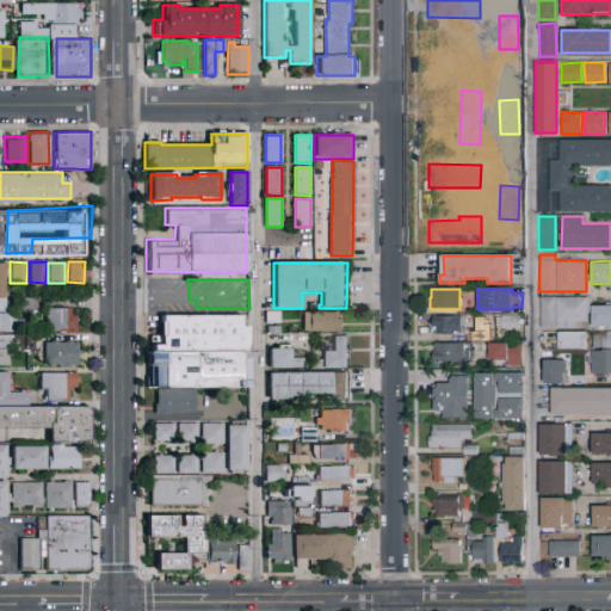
[(588,296),(539,296),(539,327),(575,326),(575,320),(588,320),(588,296)]
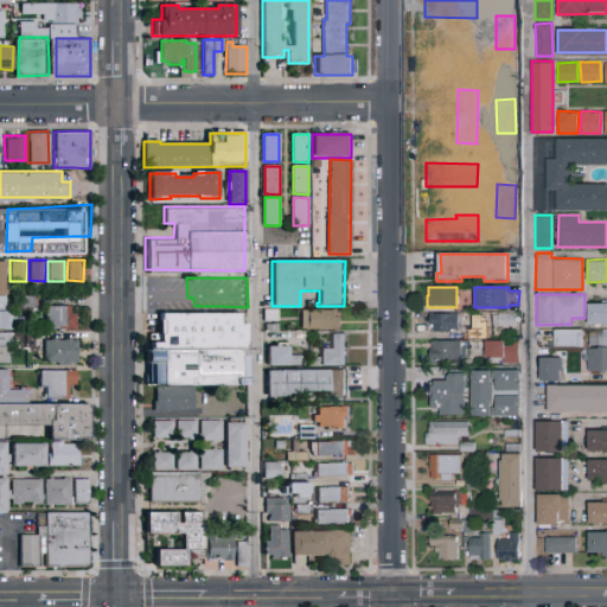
[(606,301),(587,301),(587,323),(606,323),(606,301)]
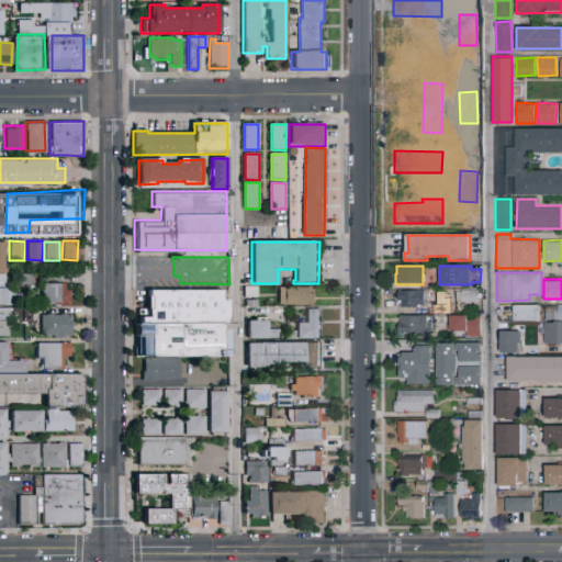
[(68,282),(42,282),(42,303),(67,303),(68,282)]
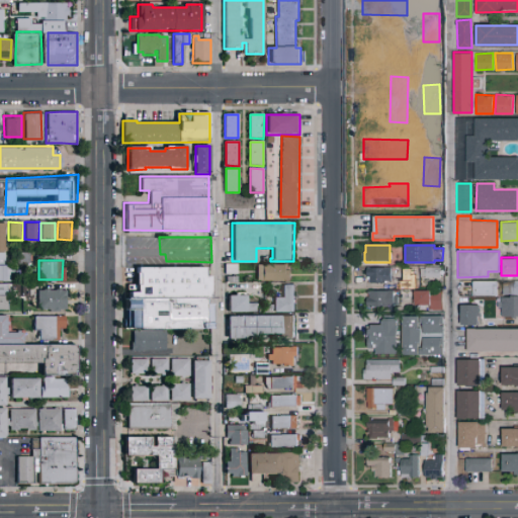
[(13,265),(0,264),(0,279),(12,280),(13,265)]
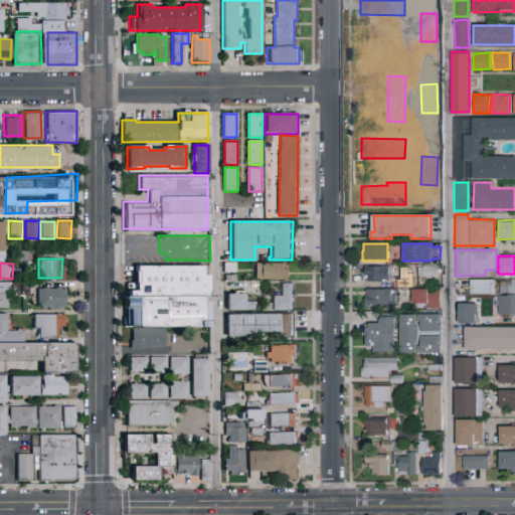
[(207,263),(207,273),(211,273),(212,293),(205,293),(184,293),(139,293),(139,264),(184,264),(207,263)]
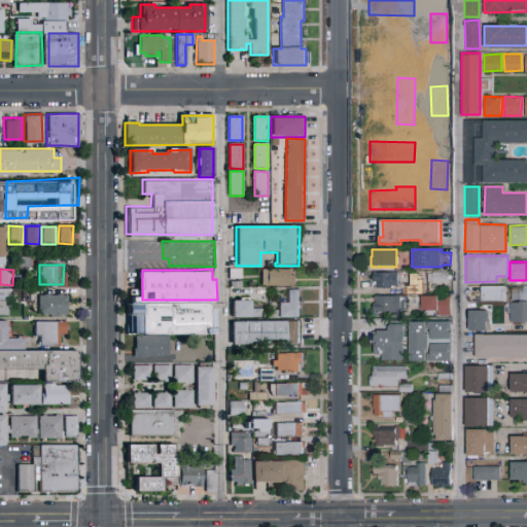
[(229,269),(230,279),(241,279),(241,269),(229,269)]
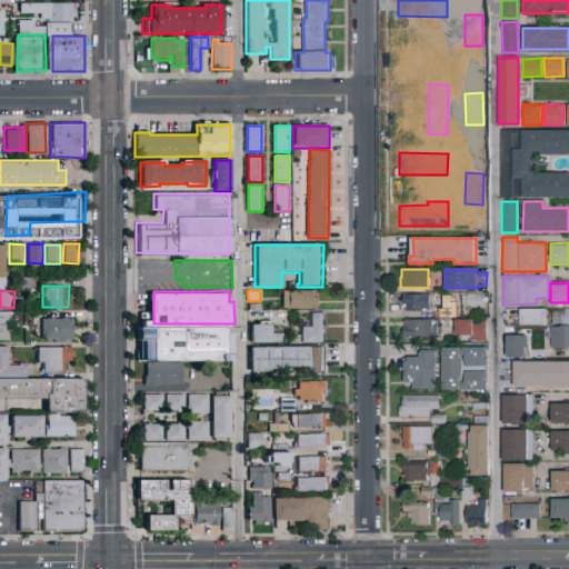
[(282,290),(315,290),(315,298),(319,298),(319,308),(281,308),(282,290)]
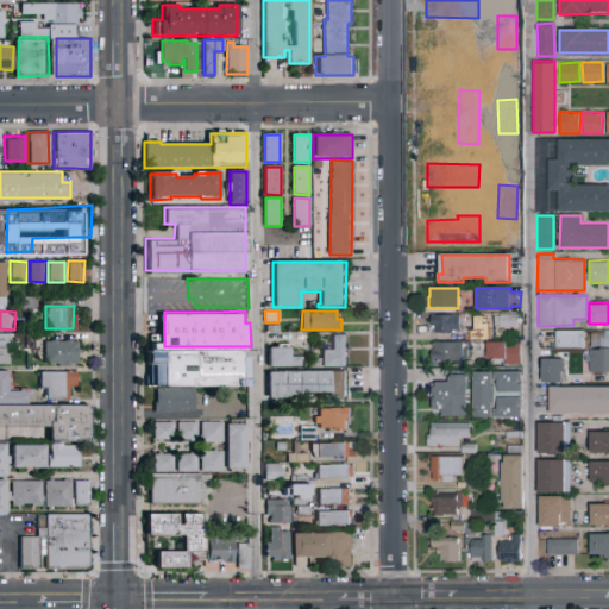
[(432,315),(432,326),(434,326),(434,333),(452,333),(452,331),(459,331),(459,315),(432,315)]
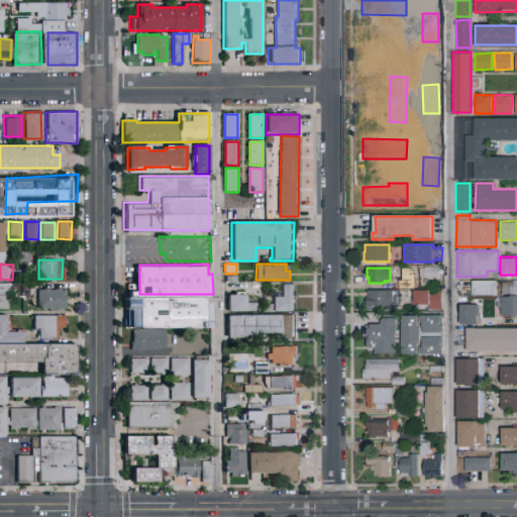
[(439,268),(438,278),(424,278),(423,277),(418,277),(418,269),(424,269),(424,268),(439,268)]
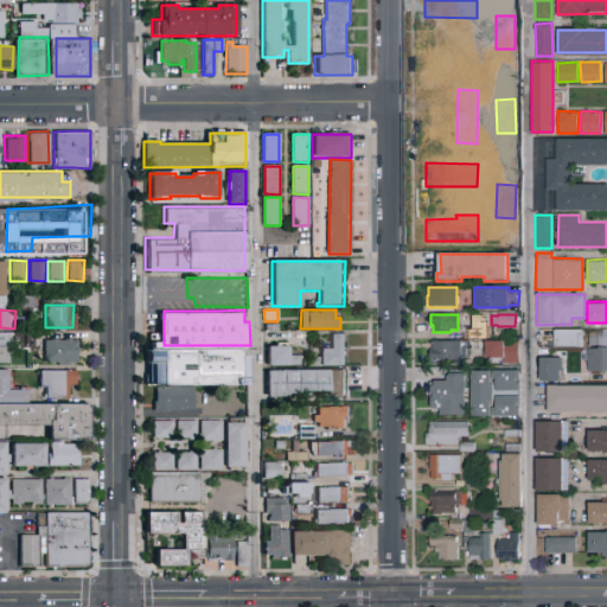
[(606,327),(598,328),(598,347),(586,346),(586,370),(606,370),(606,327)]
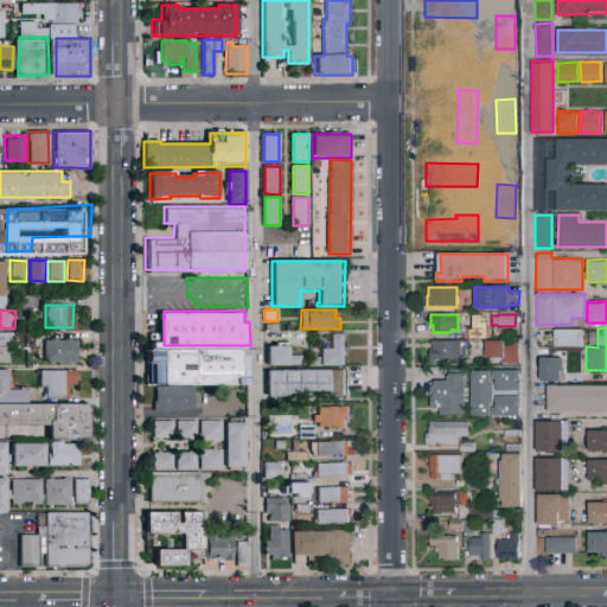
[(582,330),(554,328),(553,345),(582,346),(582,330)]
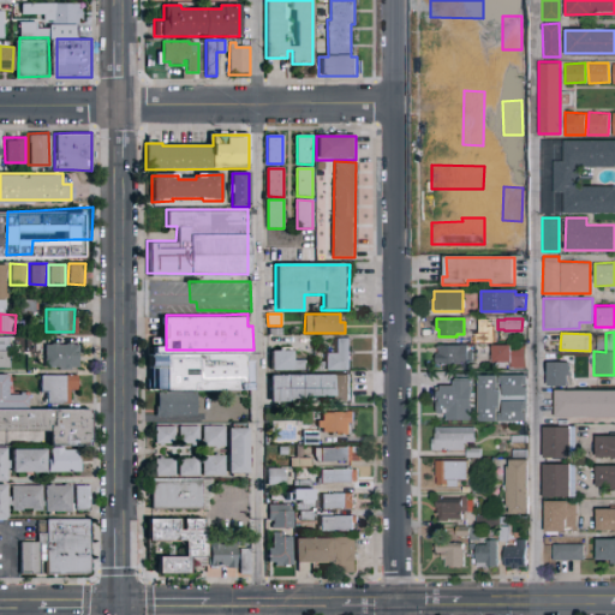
[(482,334),(470,334),(470,344),(482,344),(482,338),(482,334)]
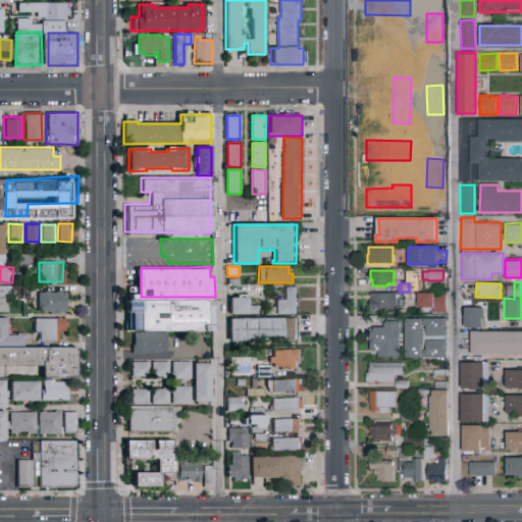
[(276,300),(285,300),(285,288),(297,288),(297,315),(276,315),(276,300)]
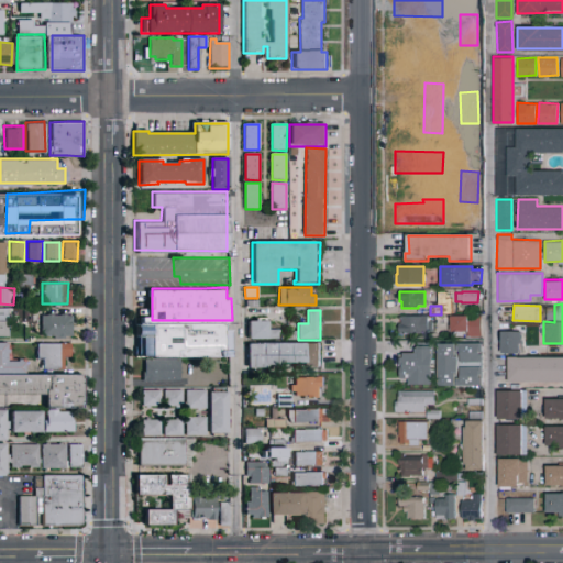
[(70,313),(40,313),(39,335),(69,335),(70,313)]
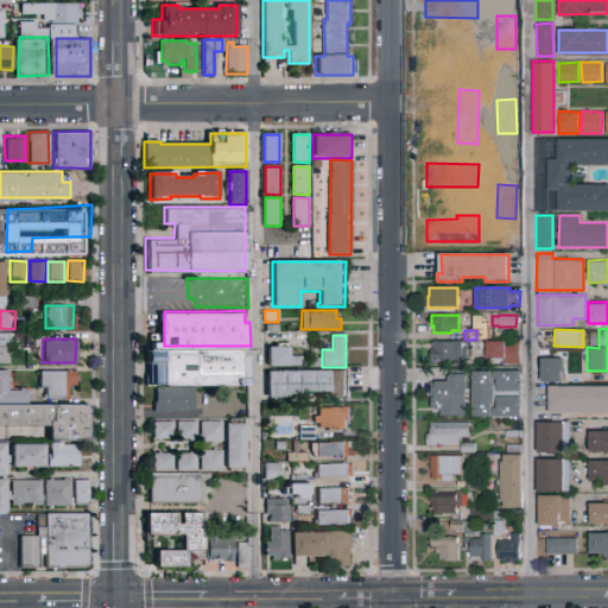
[(463,341),(462,348),(464,348),(468,359),(462,359),(462,362),(431,361),(431,341),(463,341)]
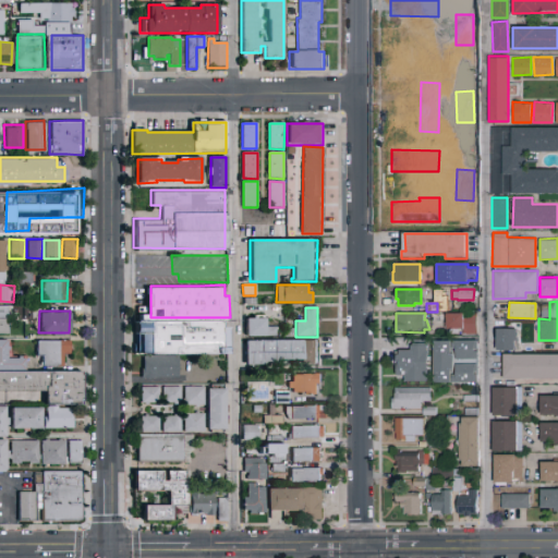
[(447,313),(447,330),(450,330),(450,335),(459,335),(459,329),(462,329),(462,335),(476,335),(476,314),(447,313)]
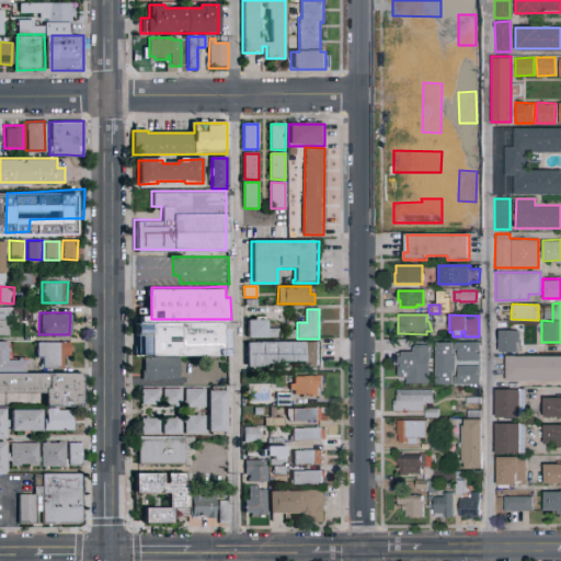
[(225,323),(225,327),(231,325),(232,357),(202,357),(151,357),(151,324),(151,319),(201,319),(224,319),(225,323)]
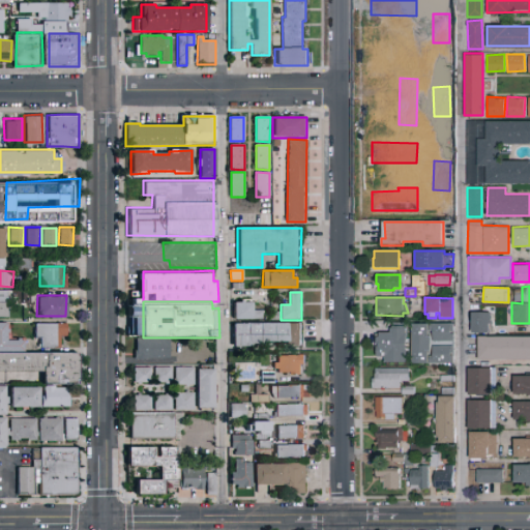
[(233,303),(252,302),(252,311),(262,311),(262,320),(233,320),(233,303)]
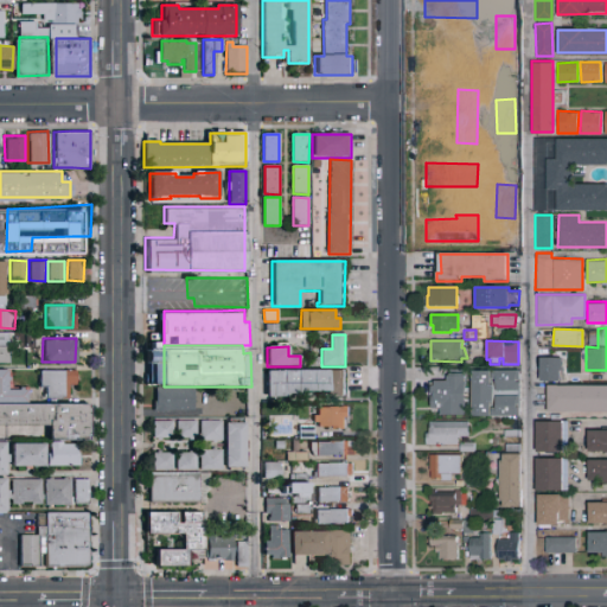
[(540,379),(558,381),(558,357),(540,356),(540,379)]
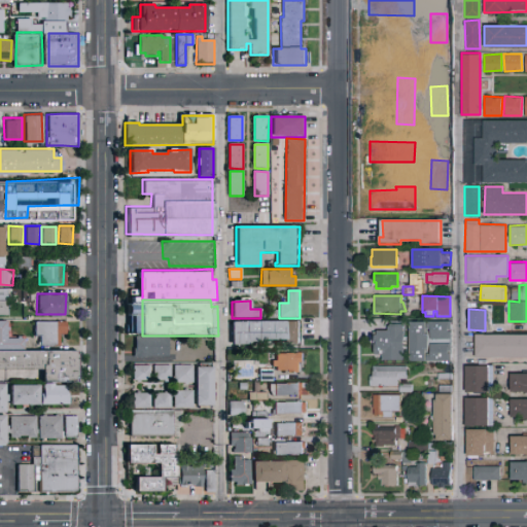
[(3,319),(0,318),(0,348),(21,348),(21,337),(4,337),(3,319)]
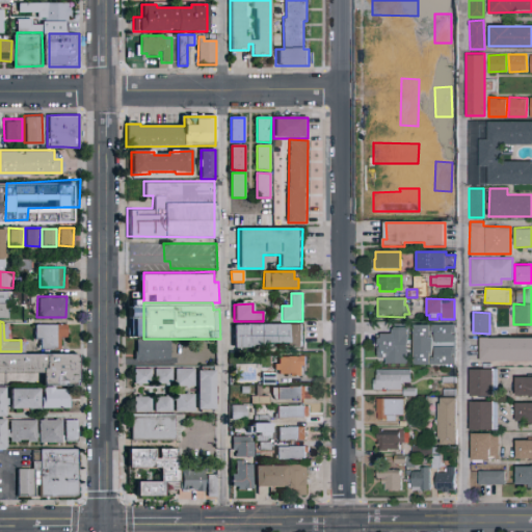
[(65,323),(33,323),(33,338),(38,338),(38,348),(58,348),(58,337),(65,337),(65,323)]
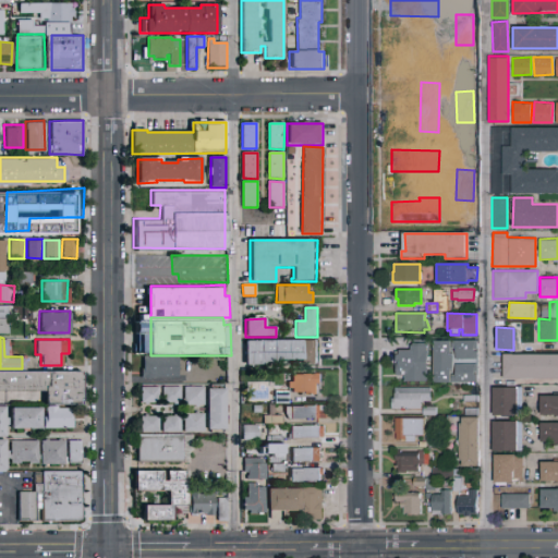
[(277,365),(244,365),(244,340),(317,341),(317,364),(300,364),(300,360),(277,360),(277,365)]
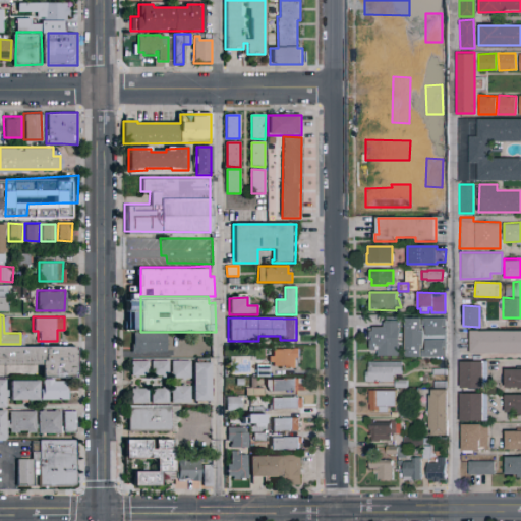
[(405,319),(421,319),(421,330),(424,330),(424,346),(421,346),(421,357),(405,357),(405,319)]
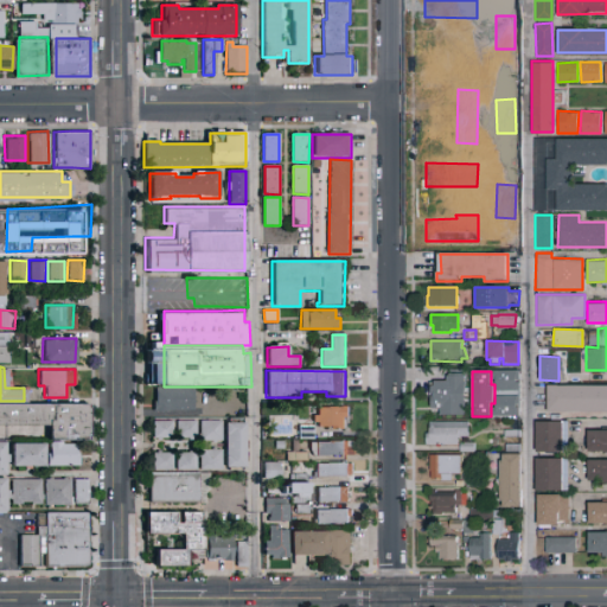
[(493,371),(493,379),(498,379),(497,391),(521,391),(521,383),(517,383),(517,381),(521,381),(521,371),(493,371)]
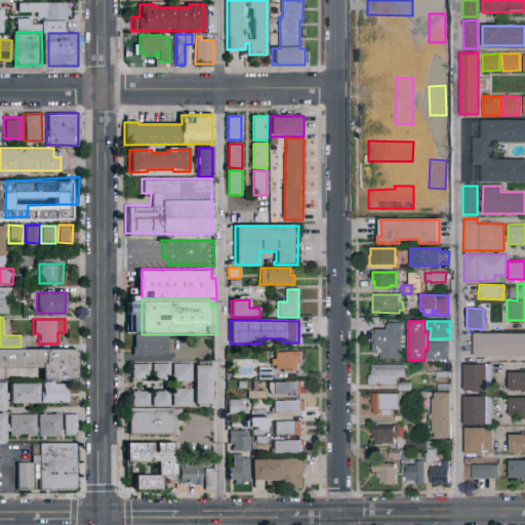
[(374,329),(374,354),(381,354),(381,359),(403,359),(403,323),(387,323),(387,329),(374,329)]
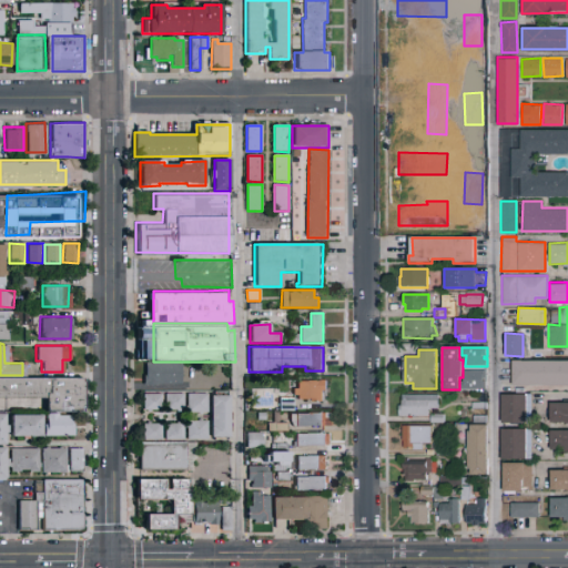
[(567,358),(511,359),(511,384),(567,384),(567,358)]
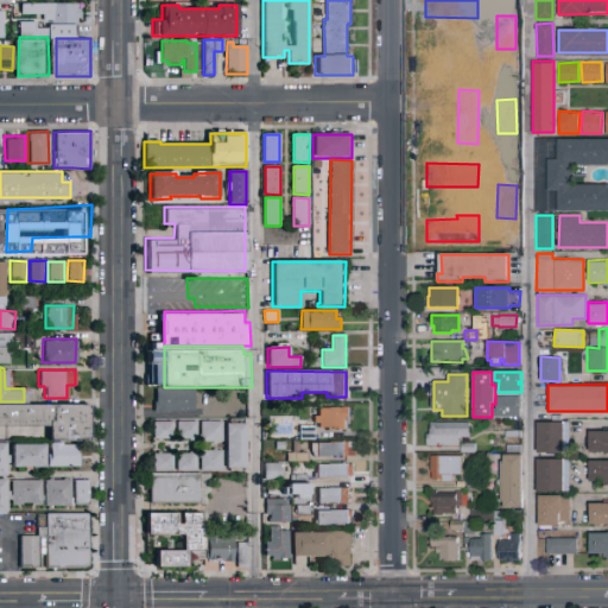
[(194,386),(154,386),(153,409),(192,410),(194,386)]
